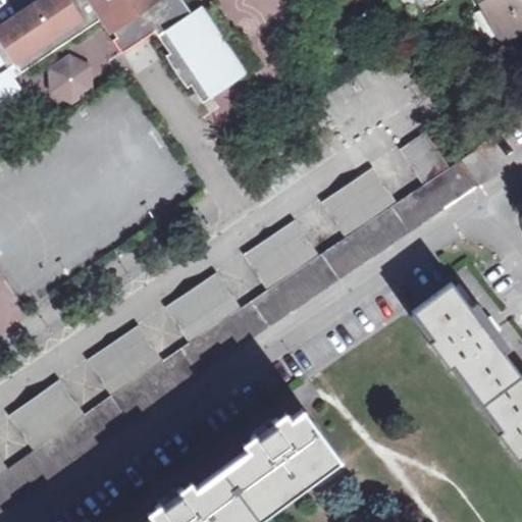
[(170,1),(171,0),(40,0),(0,27),(0,41),(9,56),(15,65),(16,65),(21,72),(104,18),(118,39),(135,28),(143,40),(155,32),(169,53),(166,55),(175,72),(189,89),(192,86),(197,93),(205,88),(211,97),(244,74),(199,8),(191,13),(184,3),(175,9),(170,1)]
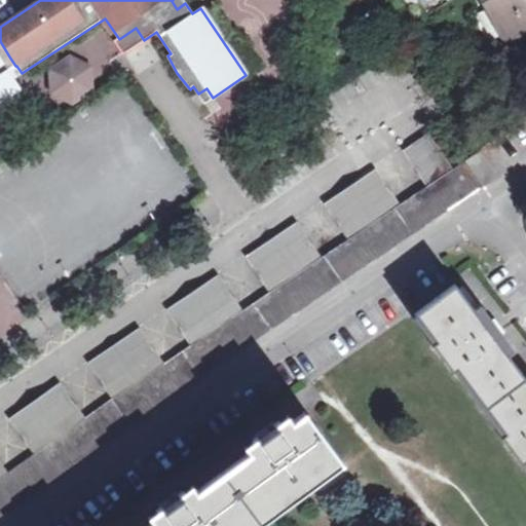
[(177,9),(185,3),(183,0),(173,0),(172,1),(177,9)]
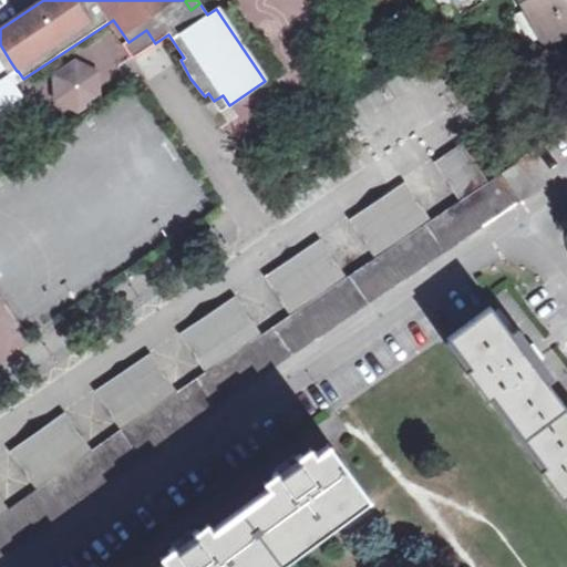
[(566,0),(523,0),(526,0),(549,43),(566,33),(566,0)]
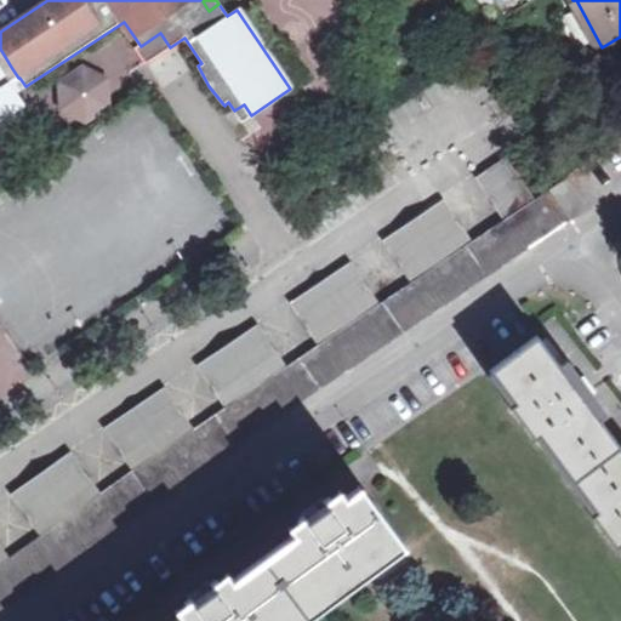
[(160,33),(141,46),(151,61),(170,47),(160,33)]
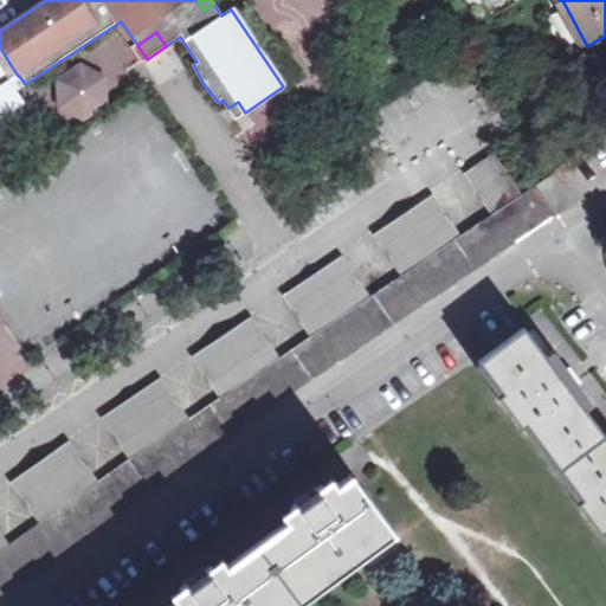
[(0,137),(33,116),(4,71),(11,65),(0,47),(0,137)]
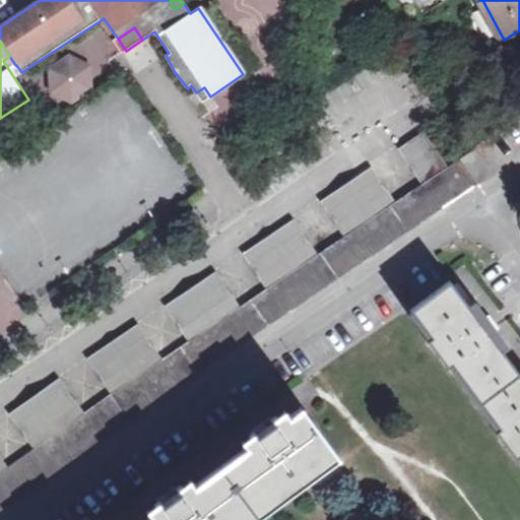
[(204,87),(196,92),(202,103),(210,96),(204,87)]
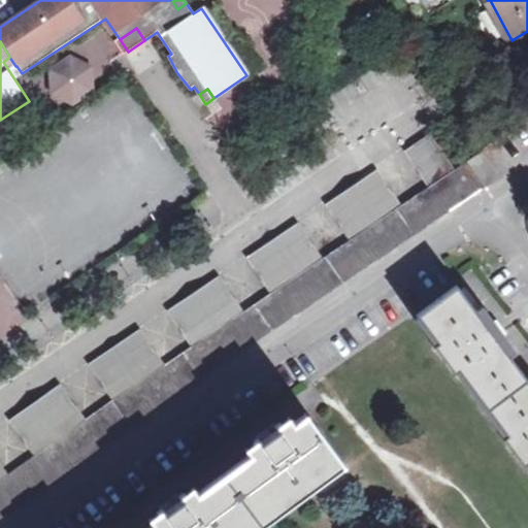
[(428,187),(454,170),(429,134),(404,151),(428,187)]
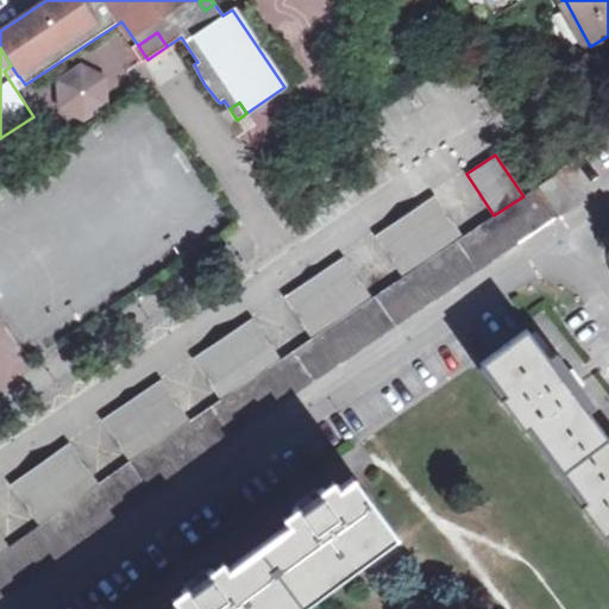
[(0,553),(0,598),(576,201),(556,174),(523,196),(494,215),(463,237),(405,276),(371,299),(313,338),(280,359),(221,400),(190,421),(132,462),(99,484),(42,525),(10,547),(0,553)]
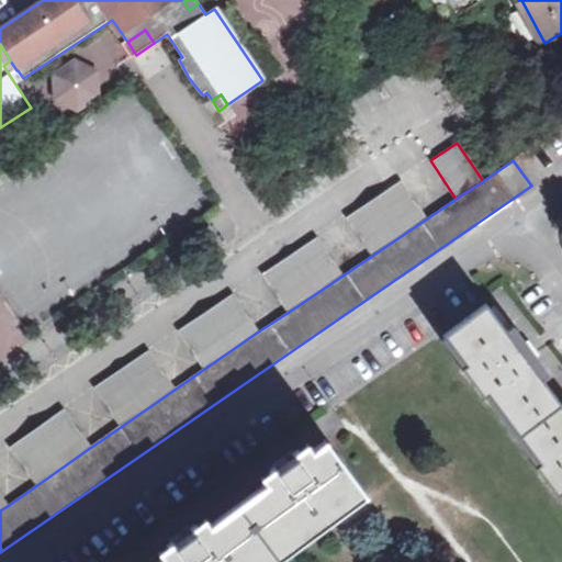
[(347,217),(373,255),(427,218),(401,180),(347,217)]
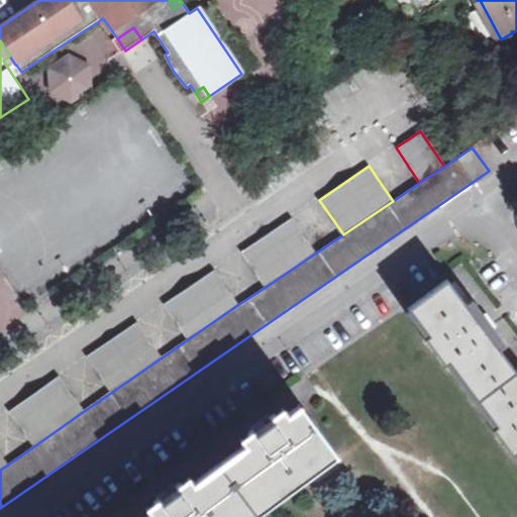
[(241,251),(266,287),(315,253),(292,218),(241,251)]
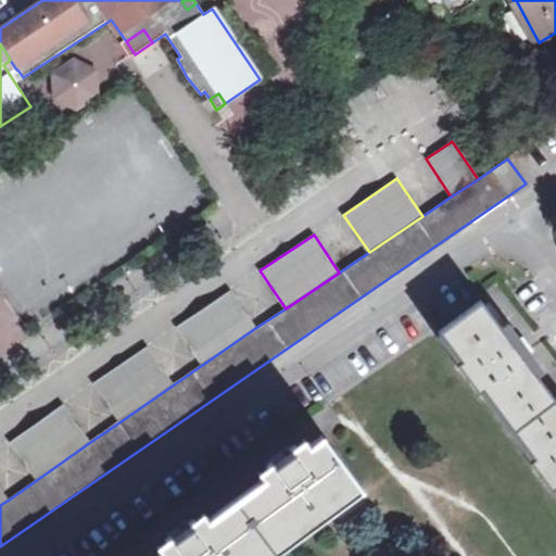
[(177,326),(202,365),(255,328),(230,290),(177,326)]
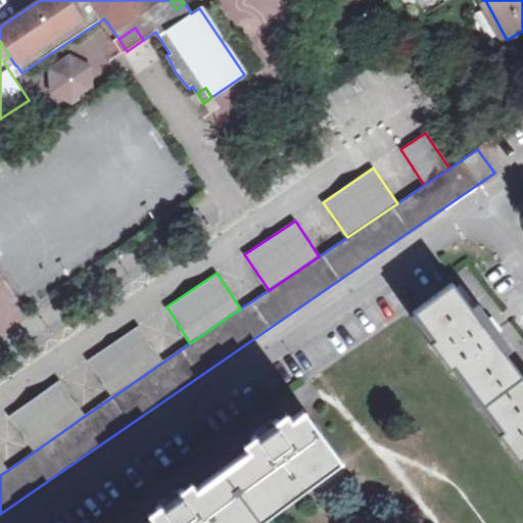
[(522,374),(506,351),(511,347),(479,304),(473,308),(454,282),(444,279),(302,377),(436,339),(433,341),(452,367),(456,364),(505,429),(501,432),(520,459),(522,456),(522,374)]
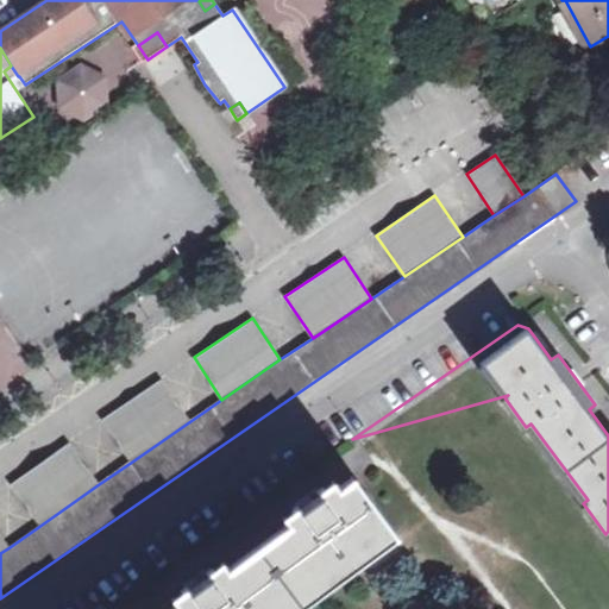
[(104,419),(132,462),(190,421),(162,380),(104,419)]
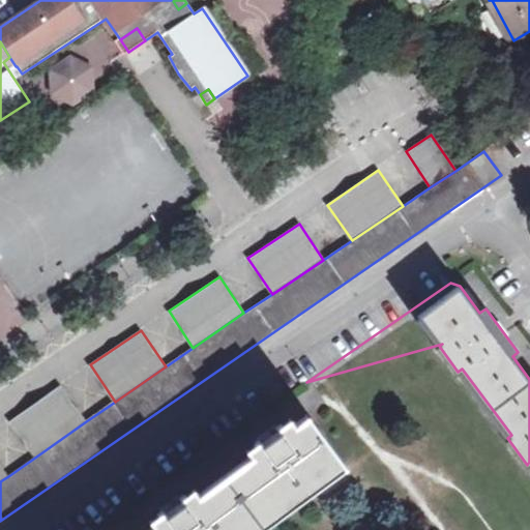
[(10,420),(36,457),(86,421),(60,385),(10,420)]
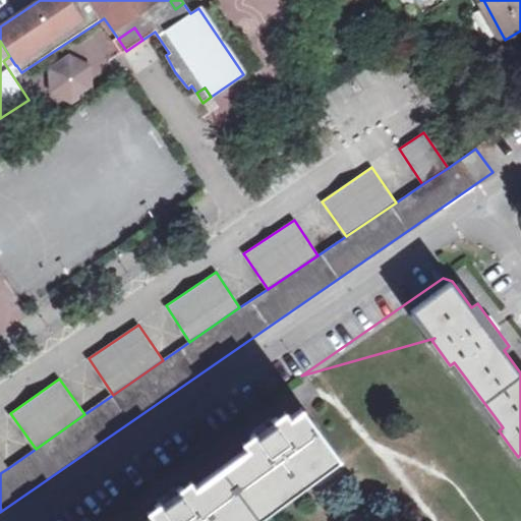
[(194,486),(190,480),(180,487),(182,491),(163,505),(160,503),(151,510),(155,516),(148,520),(241,520),(336,453),(301,408),(289,417),(284,412),(274,419),(277,422),(257,436),(255,432),(244,441),(249,447),(194,486)]
